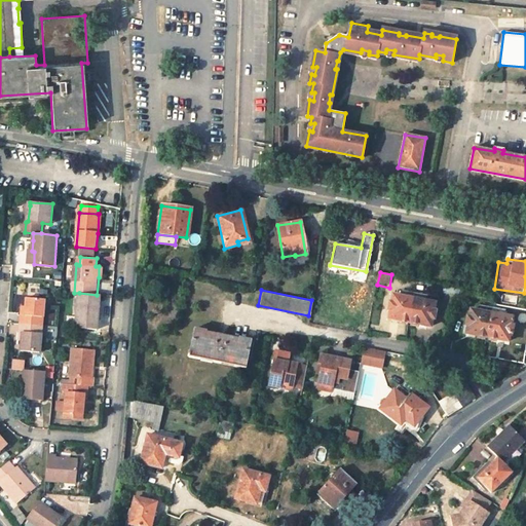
[(102,295),(97,295),(79,293),(76,327),(99,329),(102,295)]
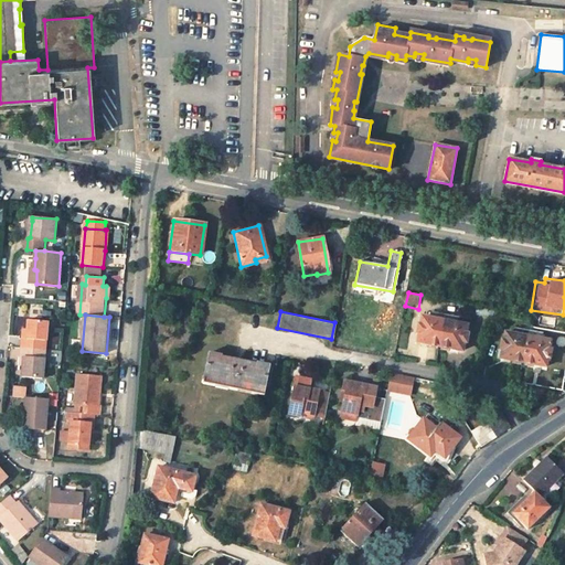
[(417,342),(439,347),(444,322),(422,318),(420,324),(418,324),(416,334),(418,334),(417,342)]
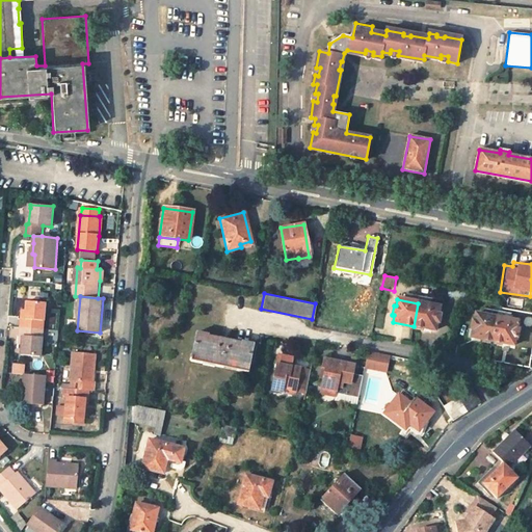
[(26,319),(22,319),(21,327),(44,329),(46,302),(28,301),(27,312),(26,319)]
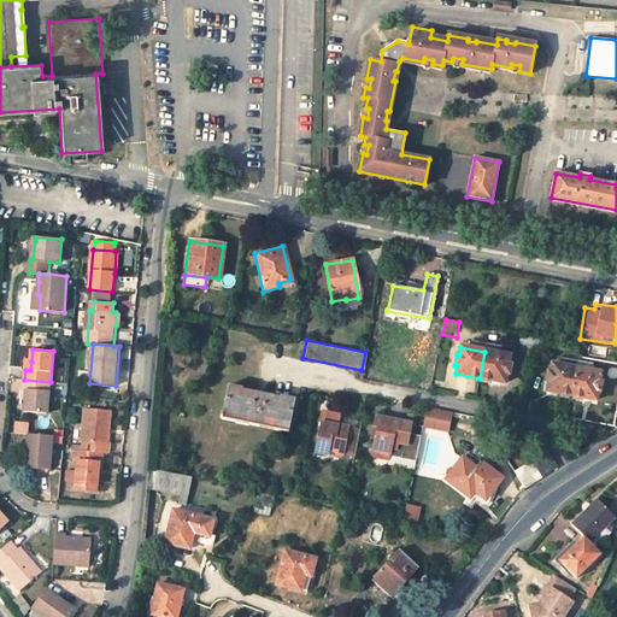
[(485,352),(480,378),(504,383),(506,375),(509,376),(510,365),(507,365),(510,357),(485,352)]
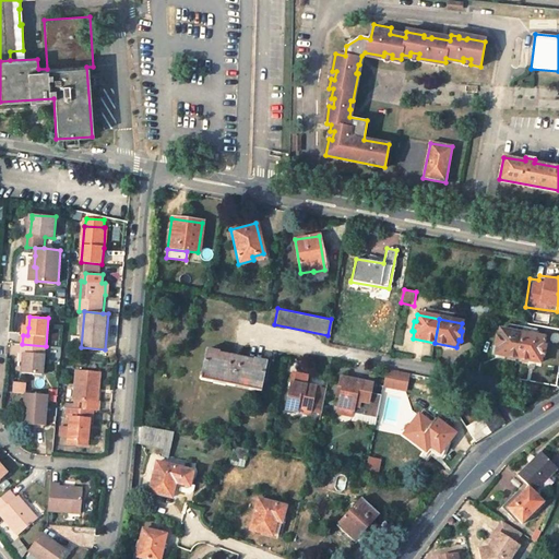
[(496,355),(518,359),(522,335),(500,331),(499,339),(497,337),(495,347),(497,348),(496,355)]
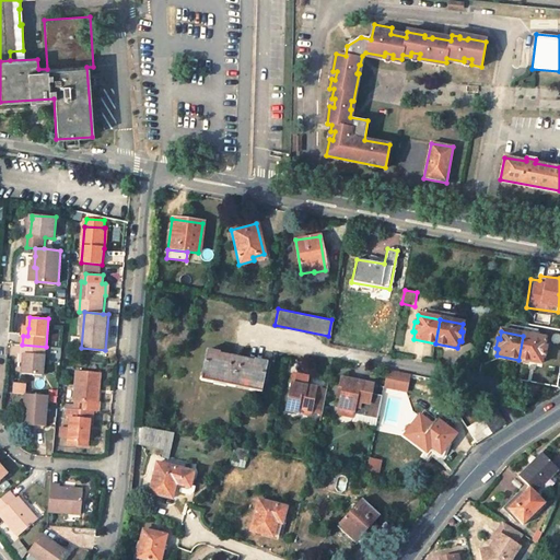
[(545,340),(523,336),(518,360),(540,363),(543,357),(545,358),(546,348),(544,347),(545,340)]
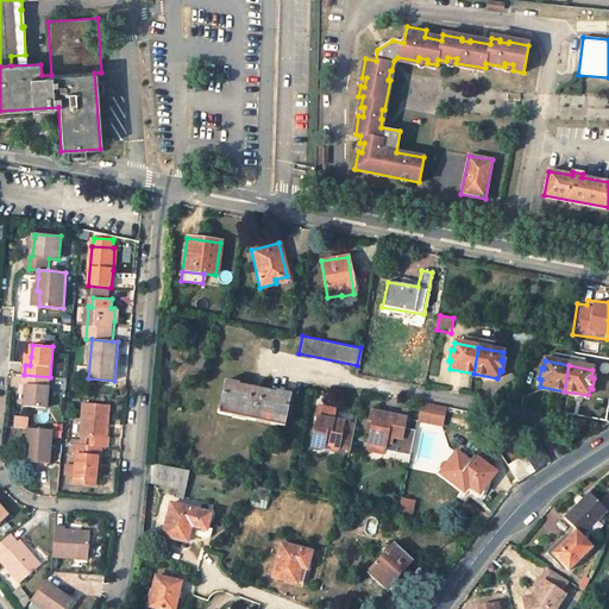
[(27,385),(26,393),(25,405),(48,407),(50,377),(24,375),(24,384),(27,385)]
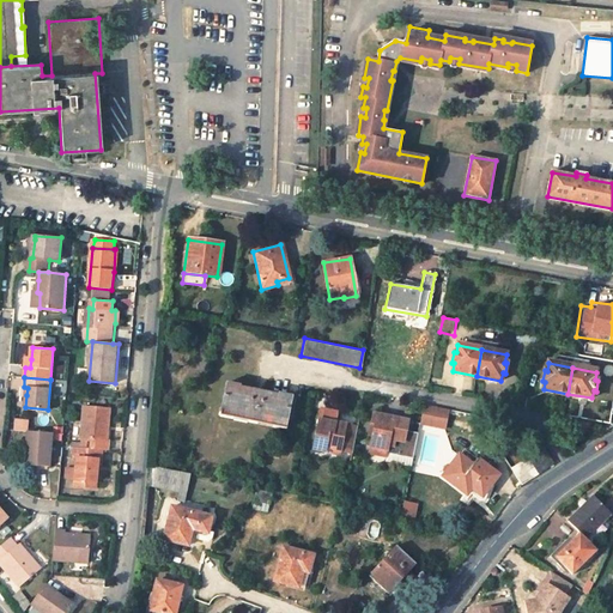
[(220,417),(286,430),(292,398),(279,395),(279,396),(240,388),(240,387),(228,384),(220,417)]
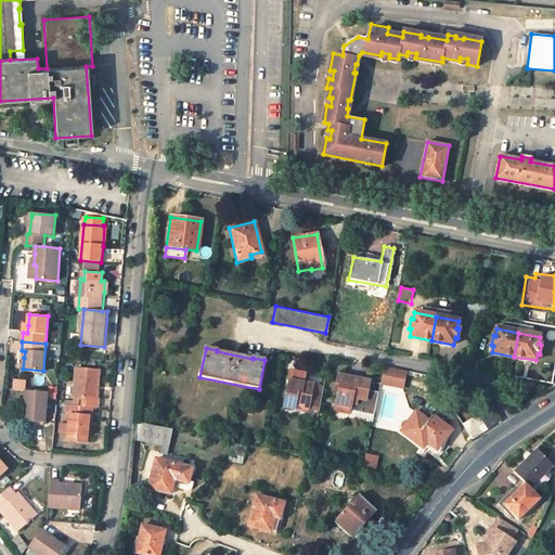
[(377,384),(401,389),(405,371),(381,365),(377,384)]
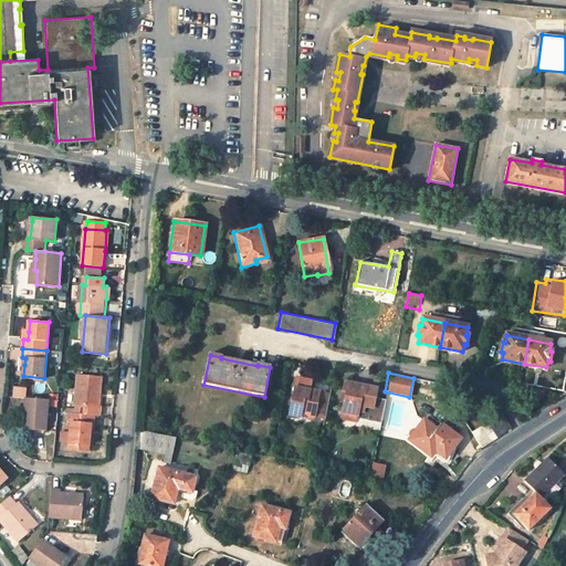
[(76,405),(76,413),(96,415),(100,416),(101,407),(98,407),(102,377),(77,376),(75,405),(76,405)]
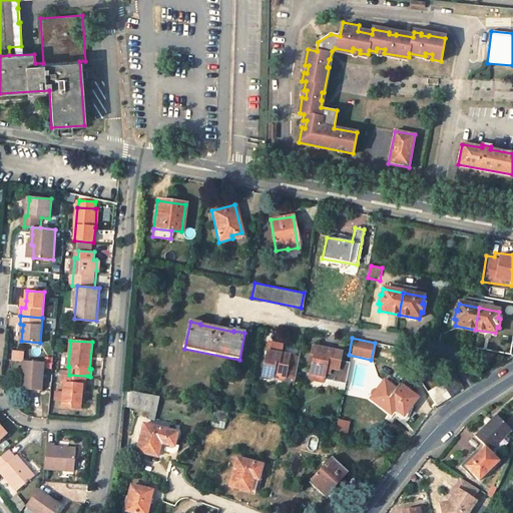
[(275,378),(287,380),(296,382),(301,360),(283,356),(285,348),(272,345),(264,379),(274,381),(275,378)]
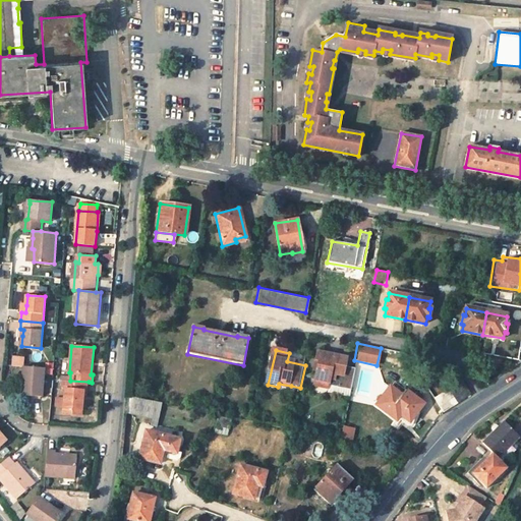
[(355,370),(345,368),(340,367),(342,359),(317,354),(313,371),(316,371),(313,386),(328,389),(328,388),(351,392),(355,370)]
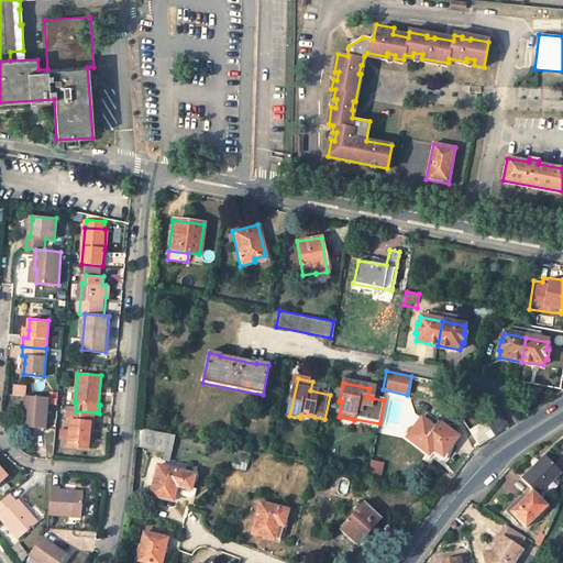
[(15,384),(14,394),(26,395),(28,385),(15,384)]
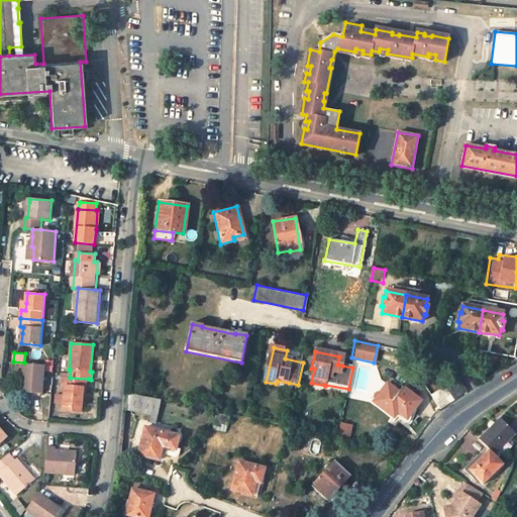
[(24,363),(22,382),(26,382),(26,391),(41,393),(44,365),(24,363)]
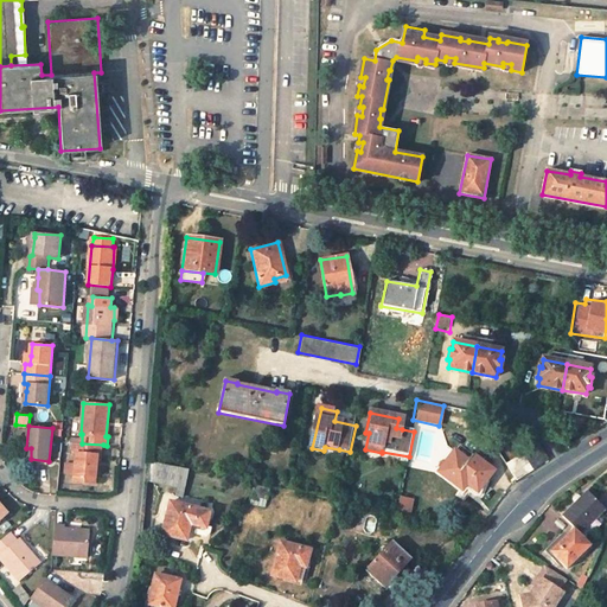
[(75,481),(87,483),(87,477),(97,477),(98,465),(100,455),(102,455),(103,445),(82,443),(75,442),(75,453),(77,454),(75,481)]
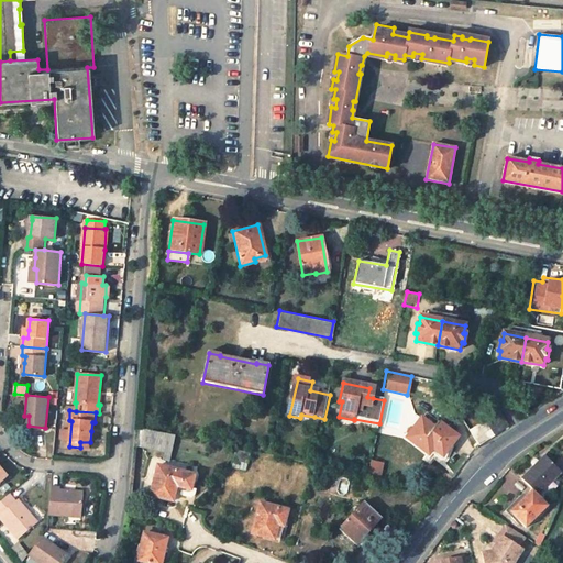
[(478,445),(507,428),(497,414),(468,430),(478,445)]
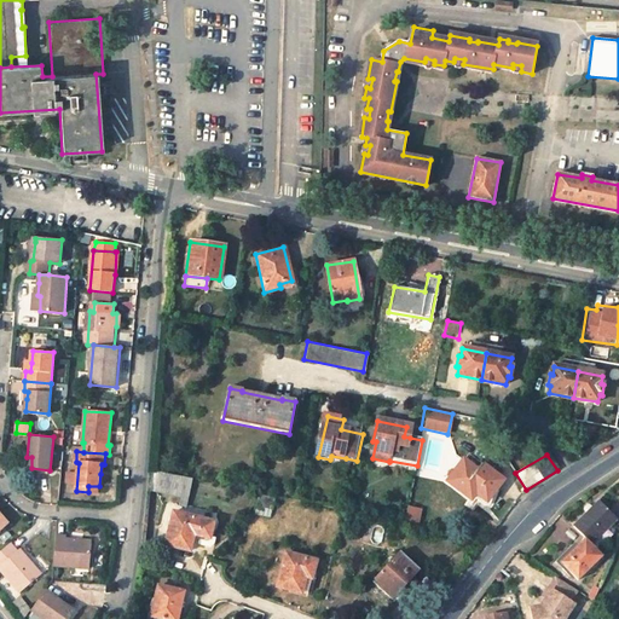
[(446,482),(467,497),(472,492),(486,502),(502,480),(481,464),(476,470),(463,461),(446,482)]
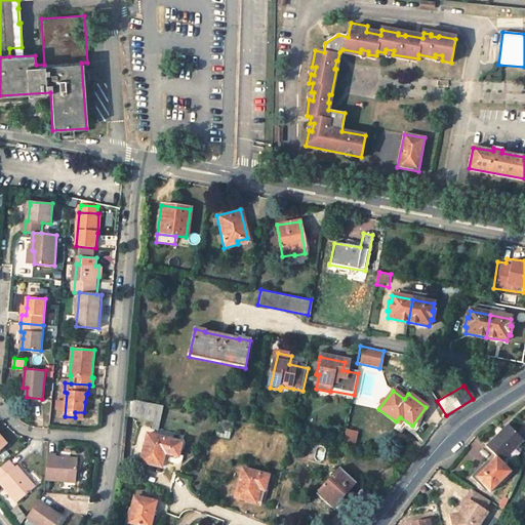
[(164,407),(128,400),(126,417),(159,425),(164,407)]
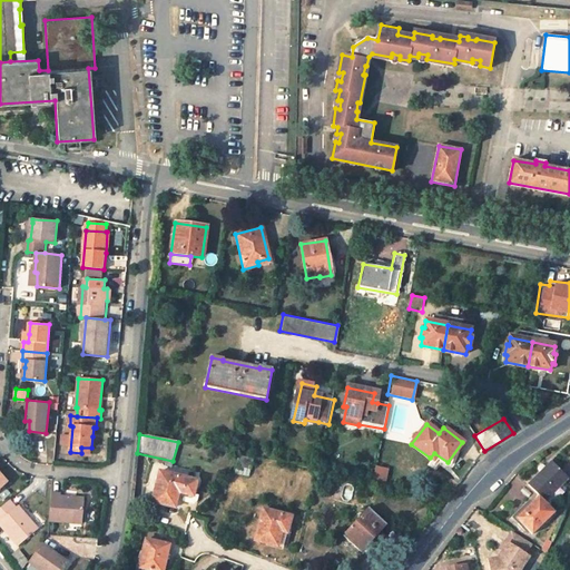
[(239,458),(237,468),(251,470),(253,461),(239,458)]
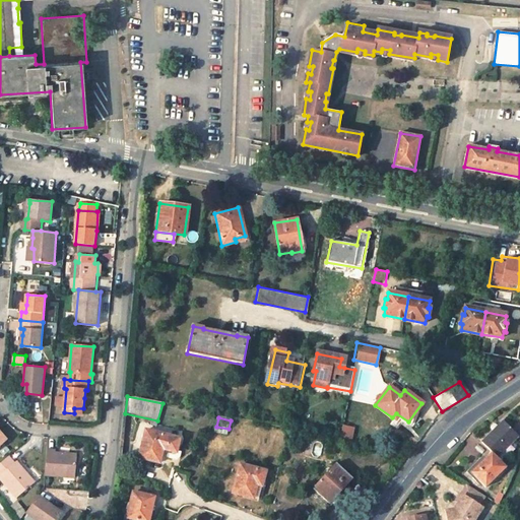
[(471,472),(485,486),(505,468),(495,458),(517,437),(503,423),(480,444),(491,453),(471,472)]
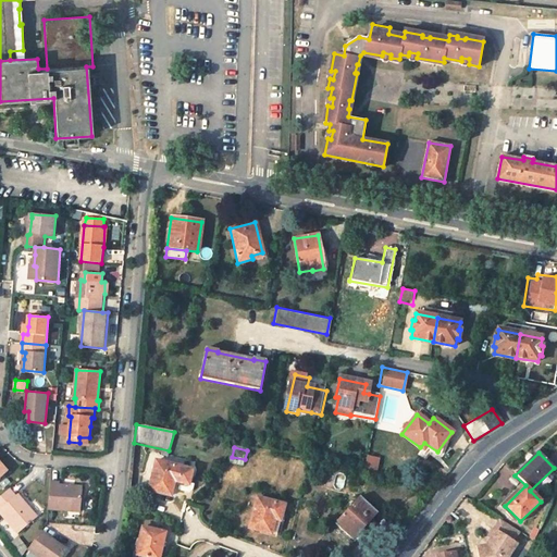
[(361,469),(375,471),(378,457),(363,455),(361,469)]
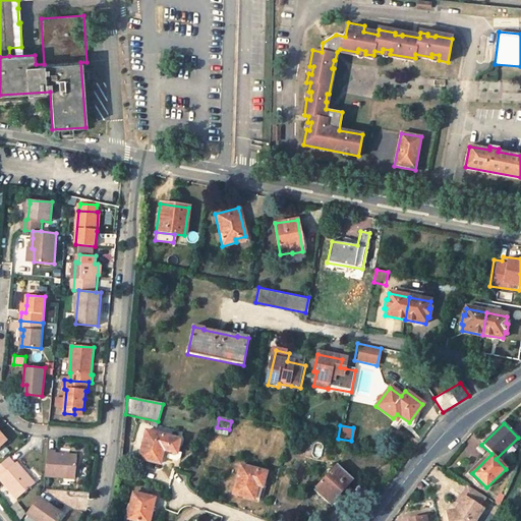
[(177,442),(147,432),(137,461),(150,464),(151,462),(159,464),(163,453),(166,454),(164,461),(173,463),(174,463),(175,463),(176,462),(177,462),(177,461),(178,461),(179,455),(173,454),(177,442)]
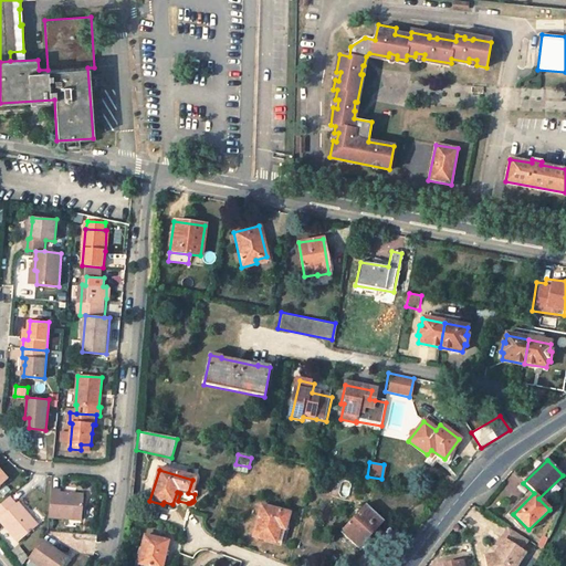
[(369,480),(360,478),(358,485),(368,488),(369,480)]
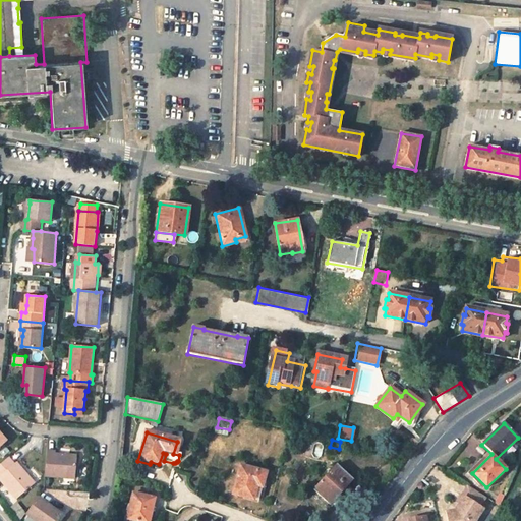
[(311,455),(319,457),(323,444),(315,442),(311,455)]
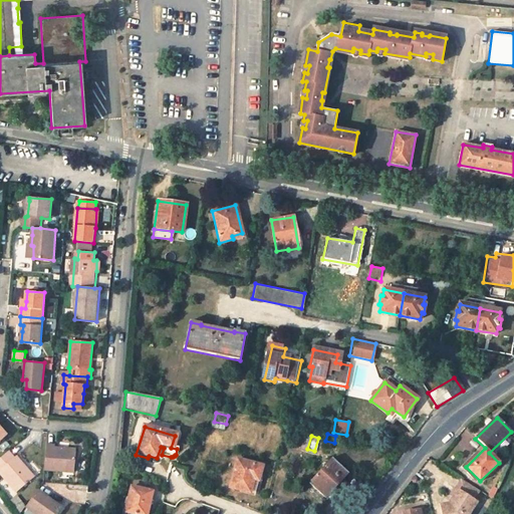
[(60,470),(74,471),(76,450),(55,448),(55,445),(46,445),(44,469),(60,470)]
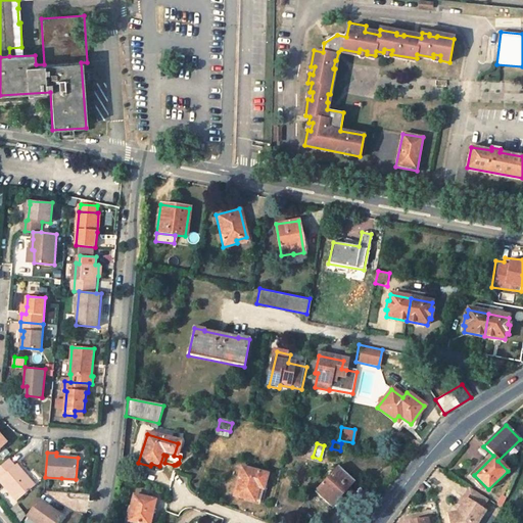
[(25,477),(27,475),(16,463),(14,465),(9,458),(0,465),(0,479),(17,500),(33,486),(25,477)]
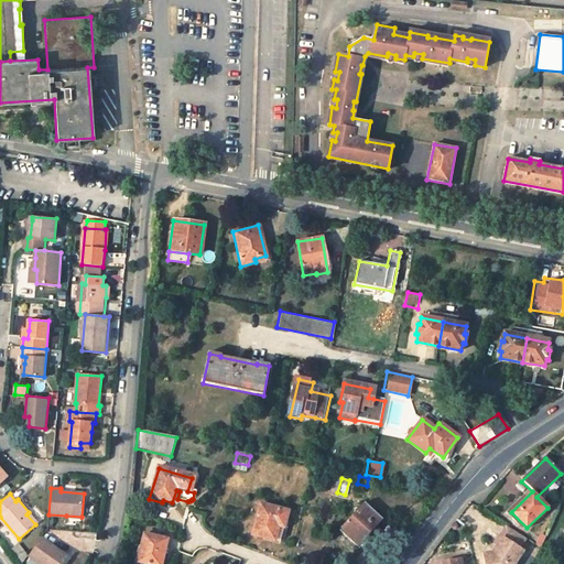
[(337,530),(354,544),(365,533),(368,535),(382,520),(364,503),(337,530)]
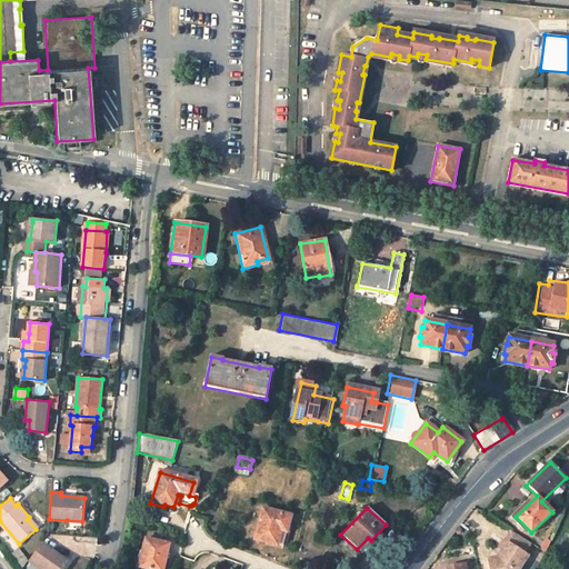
[(268,542),(279,546),(285,528),(289,529),(292,518),(265,510),(256,540),(268,545),(268,542)]
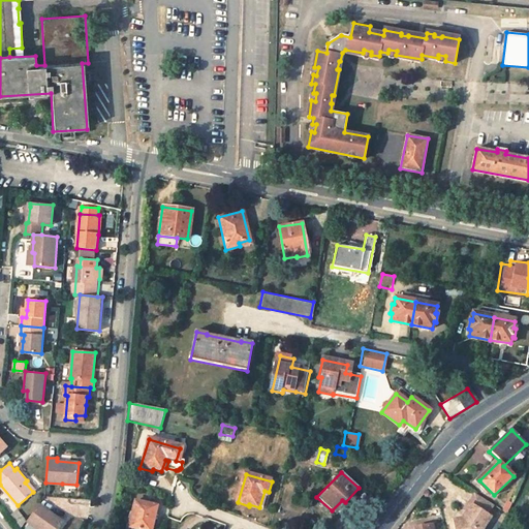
[(35,490),(27,480),(25,483),(33,492),(35,490)]
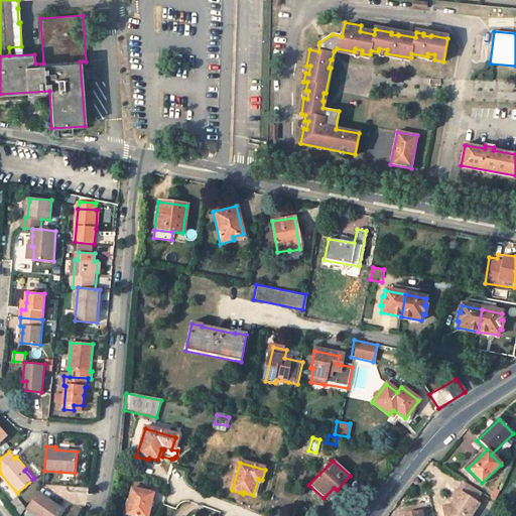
[(467,515),(480,496),(478,490),(460,480),(446,503),(435,505),(438,515),(467,515)]
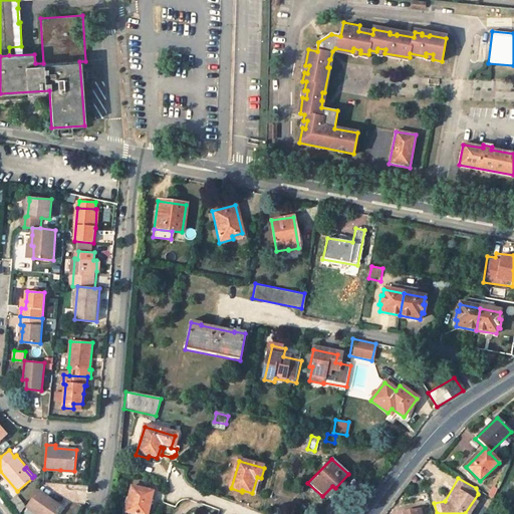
[(122,510),(136,513),(141,513),(145,500),(148,501),(150,492),(132,487),(129,496),(126,495),(122,510)]
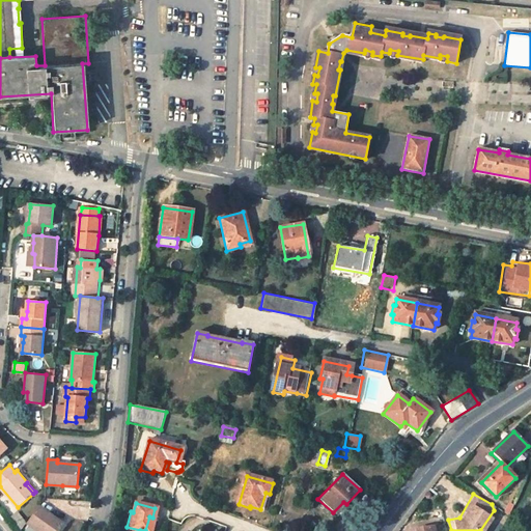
[(39,506),(27,523),(38,530),(59,530),(64,524),(39,506)]
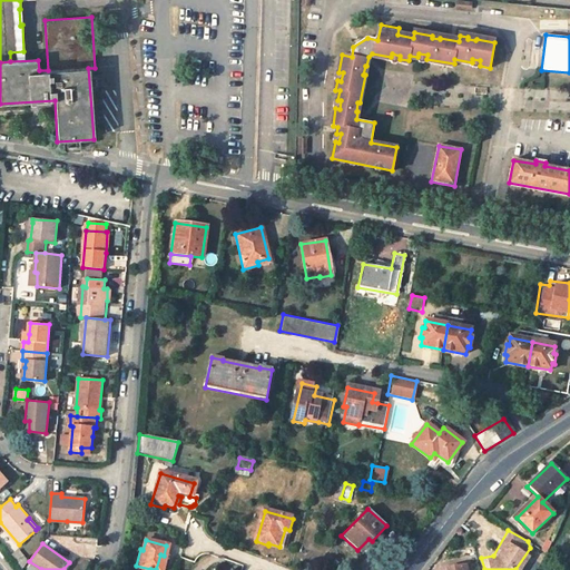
All buildings are outlined.
